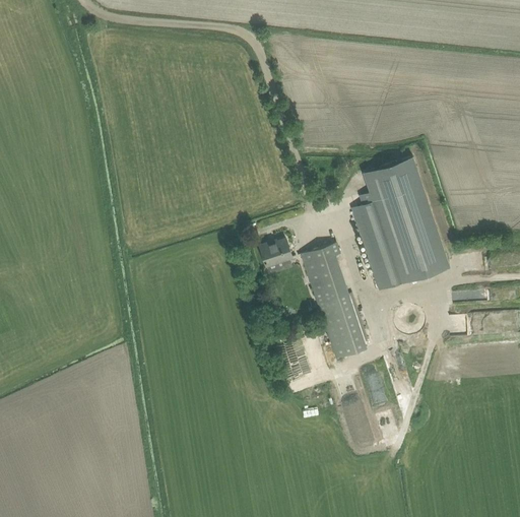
[(359,197),(362,206),(352,209),(355,218),(380,292),(411,280),(449,268),(449,267),(446,259),(411,158),(411,157),(363,175),(369,193),(359,197)]
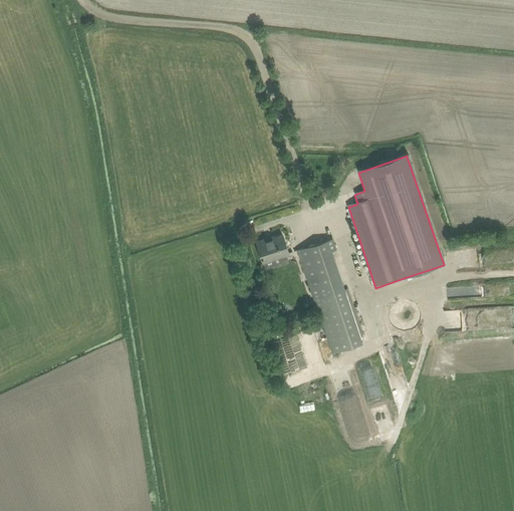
[(282,237),(257,245),(263,264),(289,255),(282,237)]
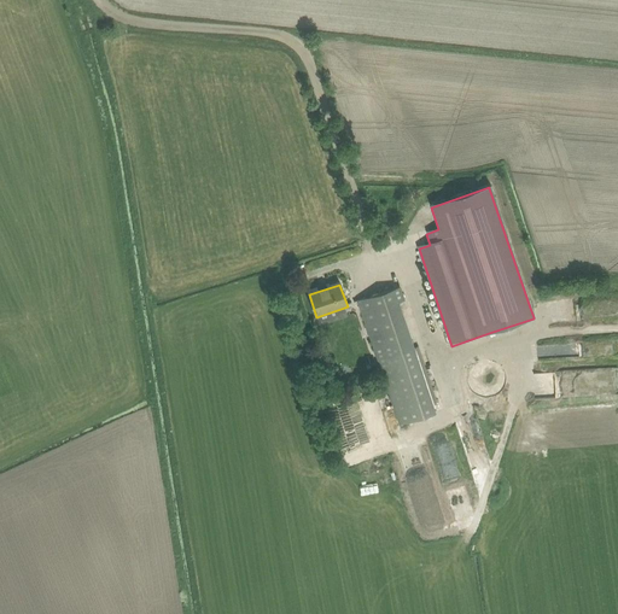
[(357,303),(362,316),(398,304),(406,302),(401,288),(357,303)]
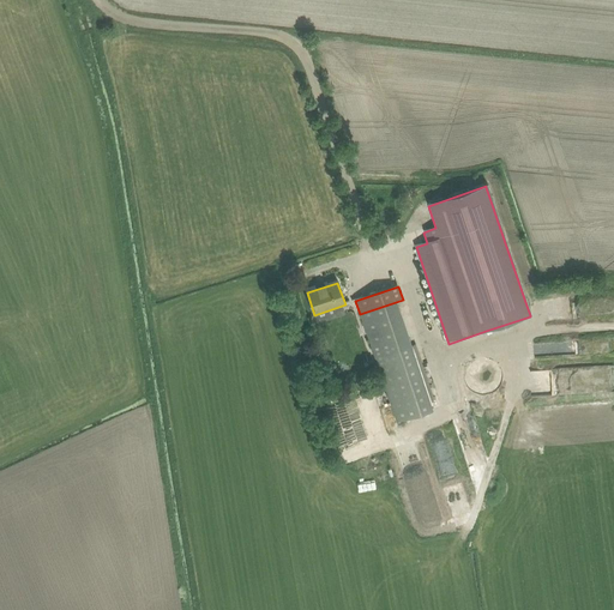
[(600,318),(600,310),(605,310),(605,301),(570,302),(571,319),(600,318)]
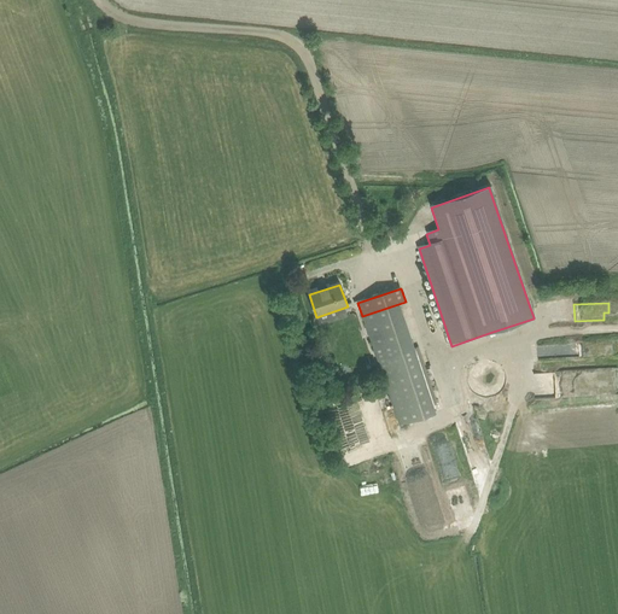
[(436,415),(414,350),(378,362),(398,427),(436,415)]
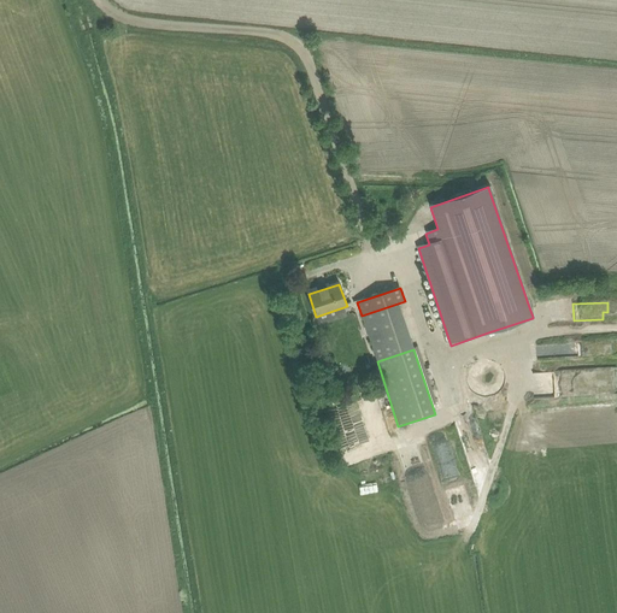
[(492,358),(464,372),(477,400),(505,385),(492,358)]
